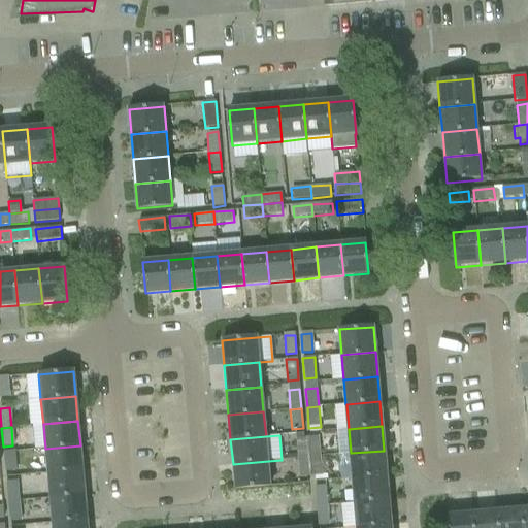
[(317,437),(307,438),(308,457),(319,457),(317,437)]
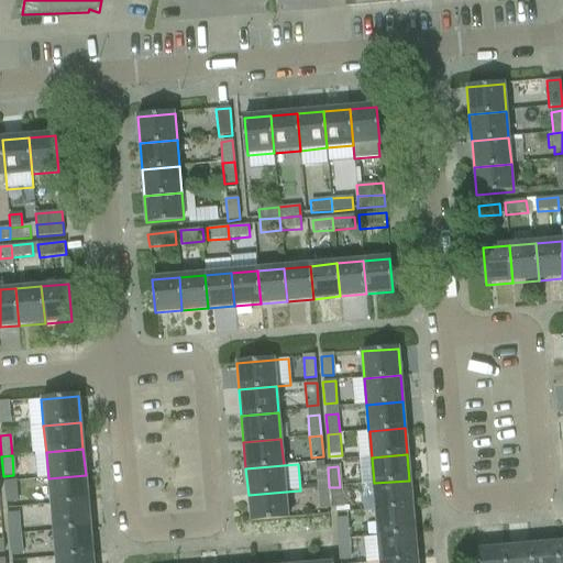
[(316,468),(318,488),(329,487),(328,467),(316,468)]
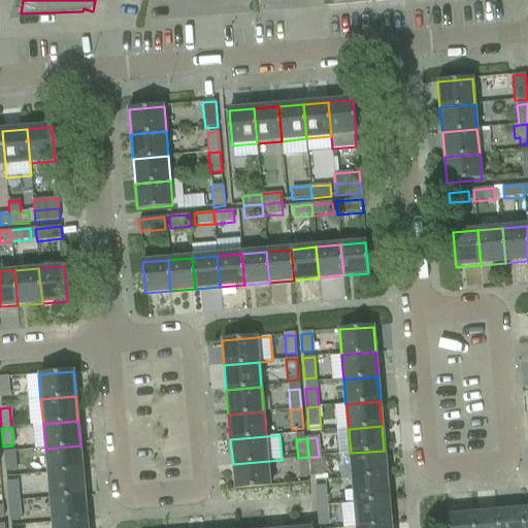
[(45,449),(47,473),(83,470),(80,446),(45,449)]
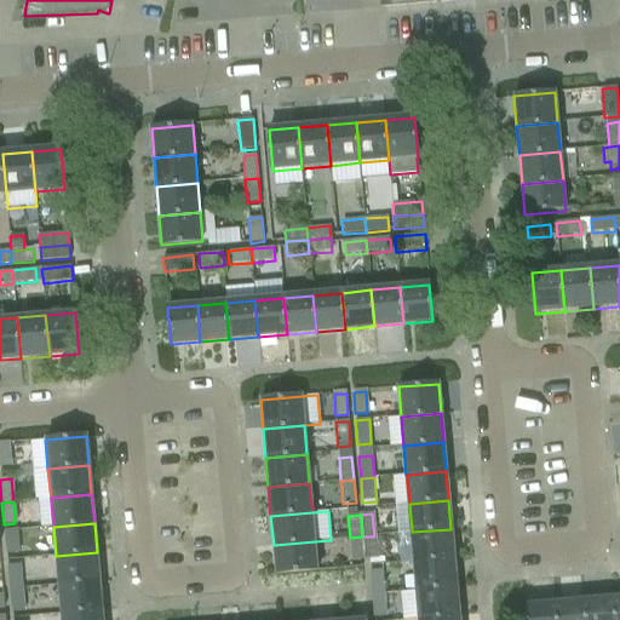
[(4,530),(6,555),(18,554),(16,529),(4,530)]
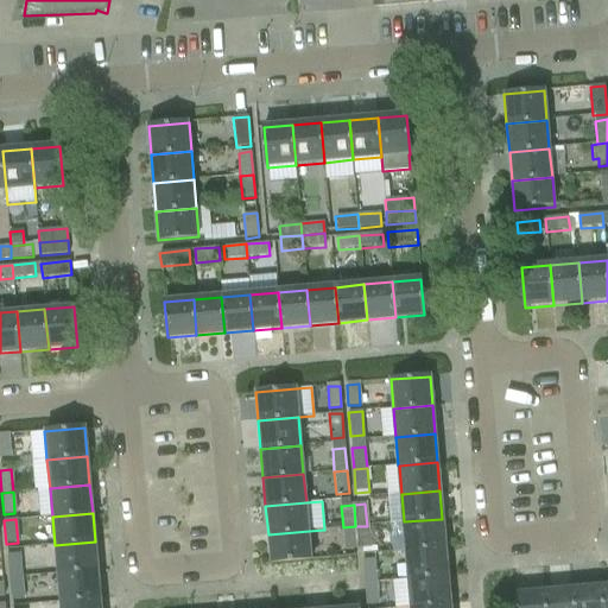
[(404,521),(391,523),(392,544),(393,551),(406,550),(444,548),(442,519),(404,521)]
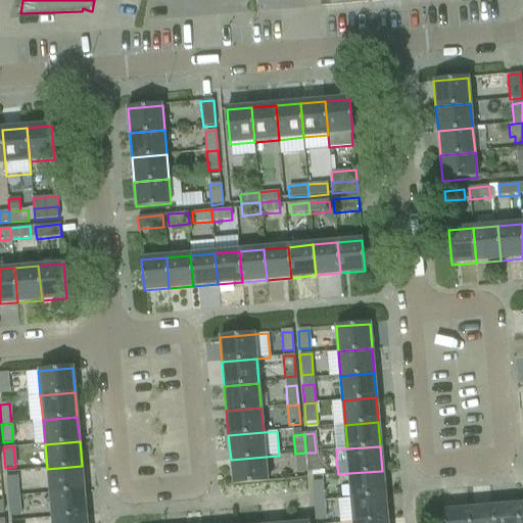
[(305,453),(295,454),(297,473),(297,474),(307,473),(307,472),(305,453)]
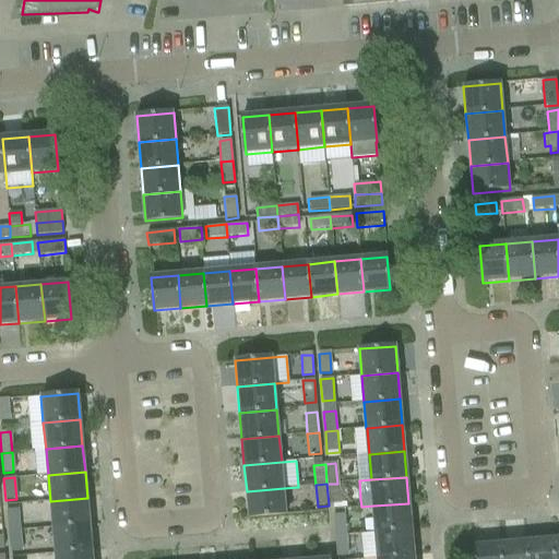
[(337,484),(326,484),(329,504),(329,506),(340,504),(340,503),(340,501),(337,484)]
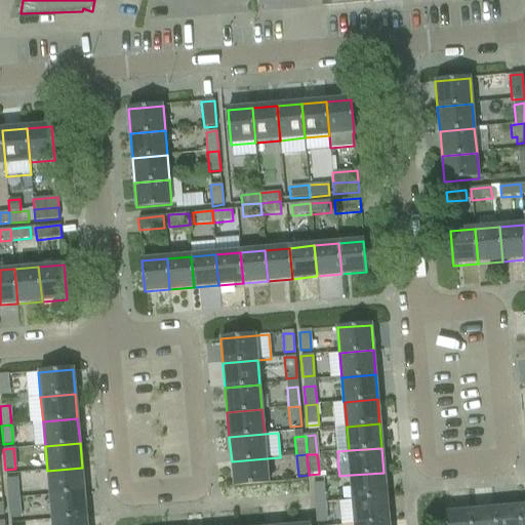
[(267,458),(232,461),(234,486),(269,483),(267,458)]
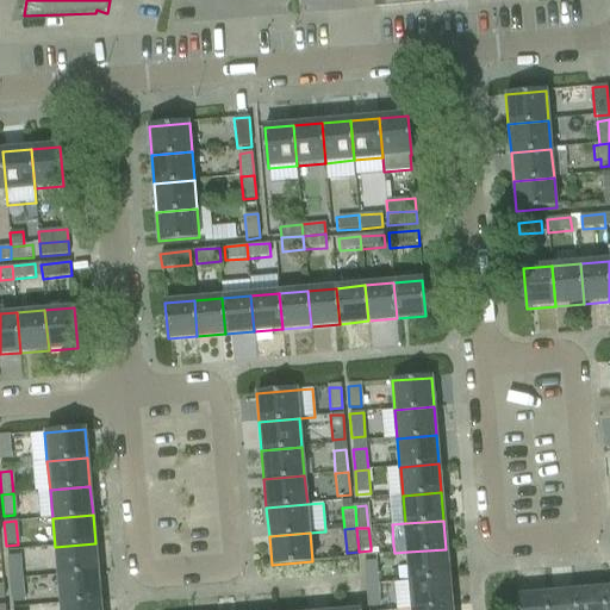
[(55,547),(57,576),(98,572),(95,543),(55,547)]
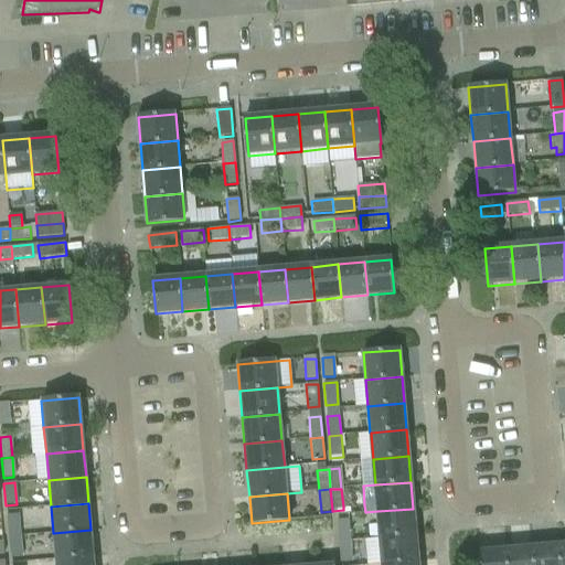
[(377,511),(380,537),(415,534),(413,509),(377,511)]
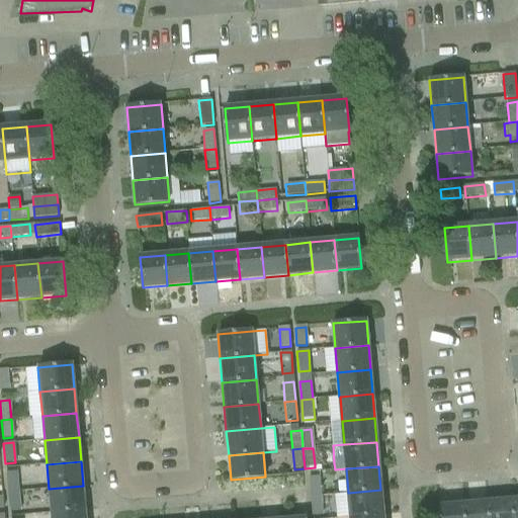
[(6,473),(8,493),(17,492),(16,472),(6,473)]
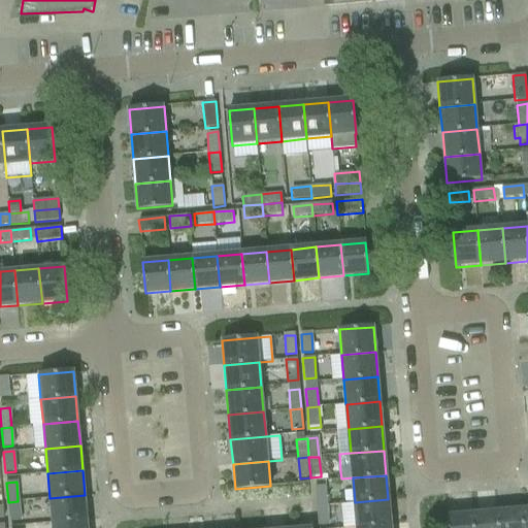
[(315,487),(317,505),(327,505),(325,486),(315,487)]
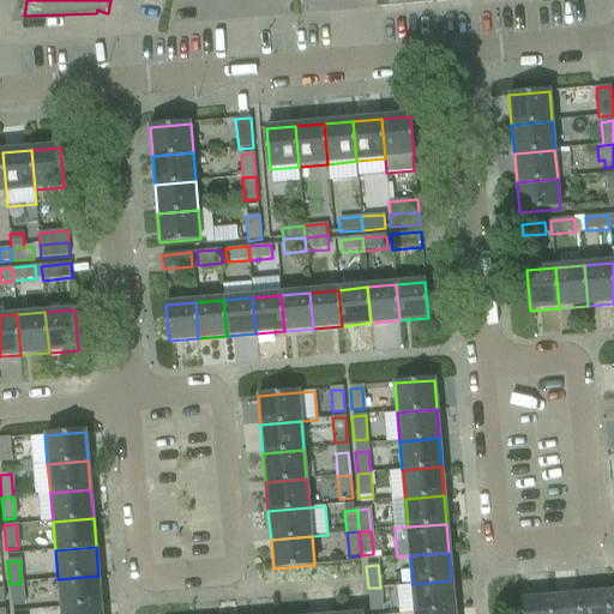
[(58,579),(60,608),(101,605),(98,576),(58,579)]
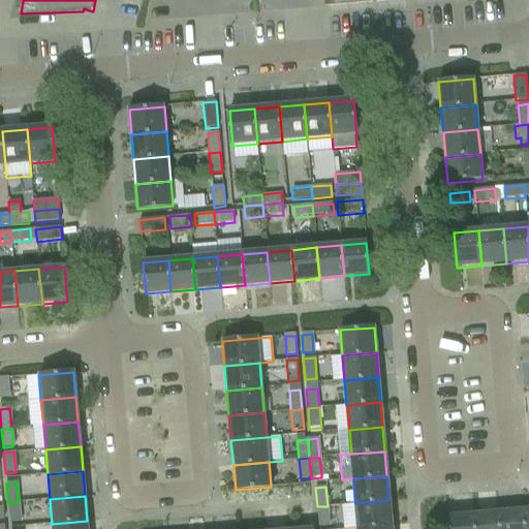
[(355,503),(358,528),(391,525),(389,500),(355,503)]
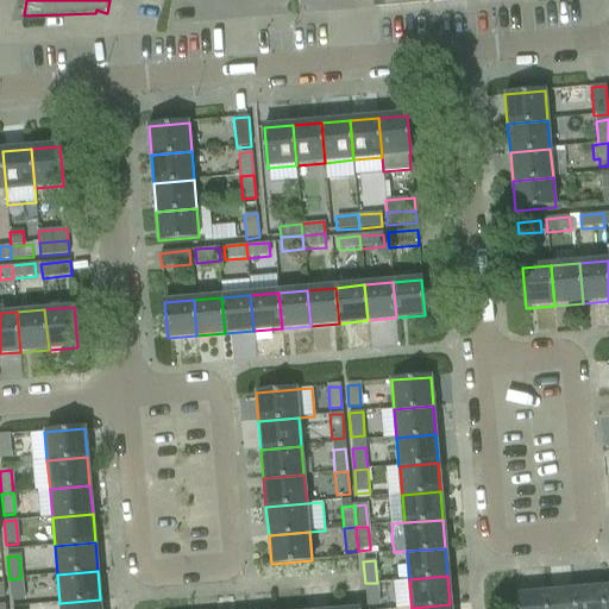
[(20,578),(10,579),(11,601),(23,600),(20,578)]
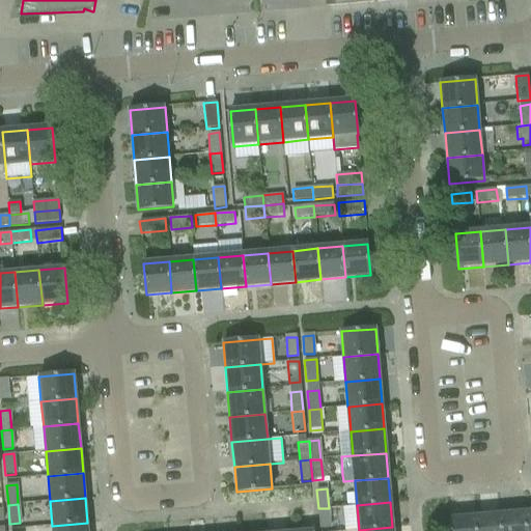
[(329,508),(318,508),(320,529),(331,528),(329,508)]
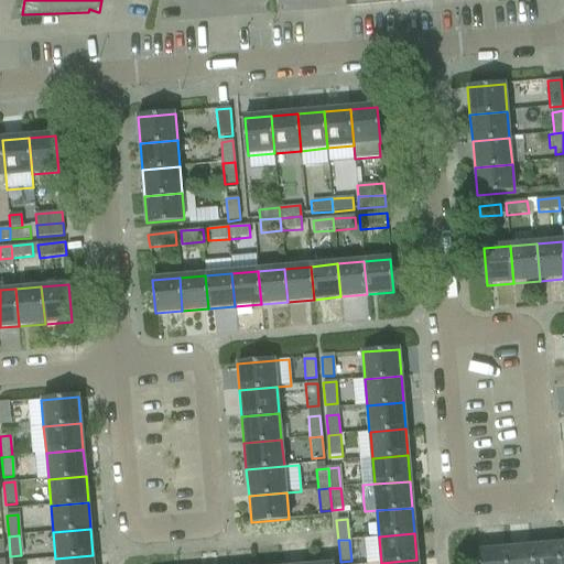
[(559,563),(557,544),(531,546),(532,563),(559,563)]
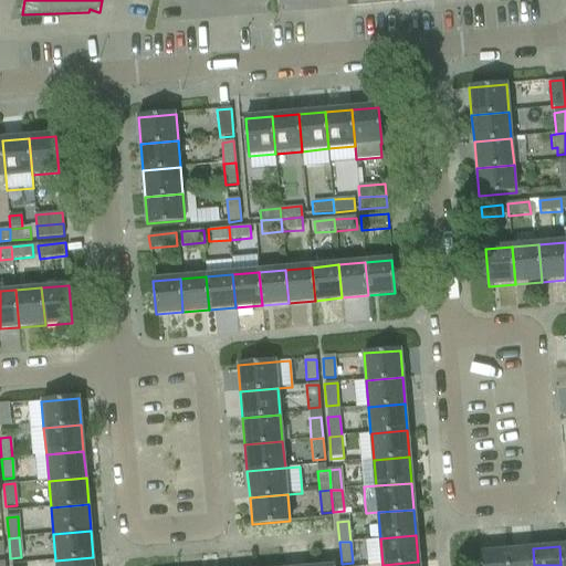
[(534,565),(533,548),(506,551),(507,565),(534,565)]
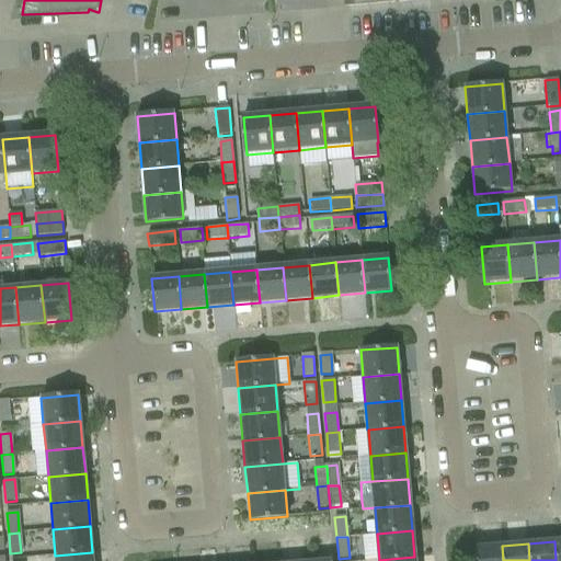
[(503,560),(502,546),(476,548),(476,560),(503,560)]
